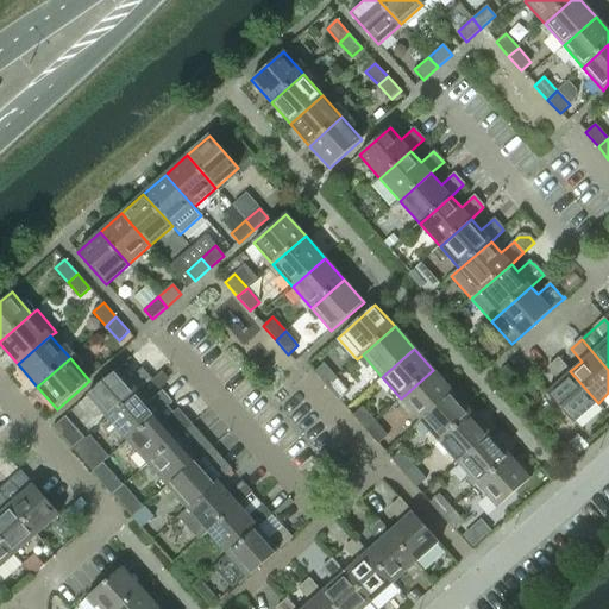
[(575,424),(598,403),(570,371),(559,359),(548,369),(559,382),(547,393),(575,424)]
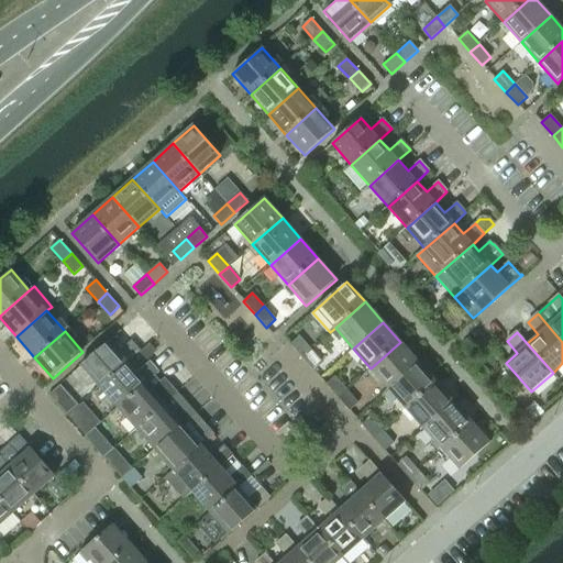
[(290,344),(301,357),(311,350),(299,337),(290,344)]
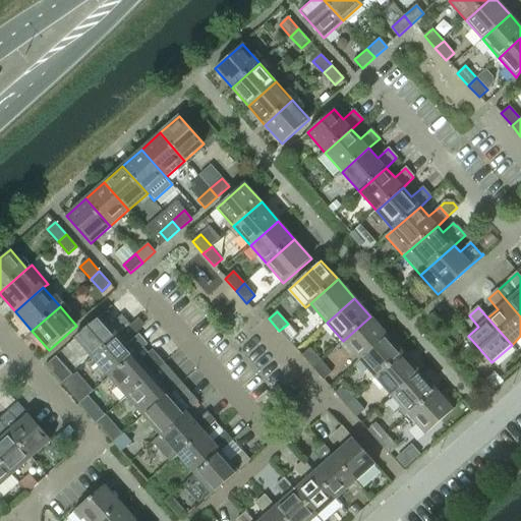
[(74,339),(92,358),(118,335),(129,326),(121,315),(110,326),(101,314),(74,339)]
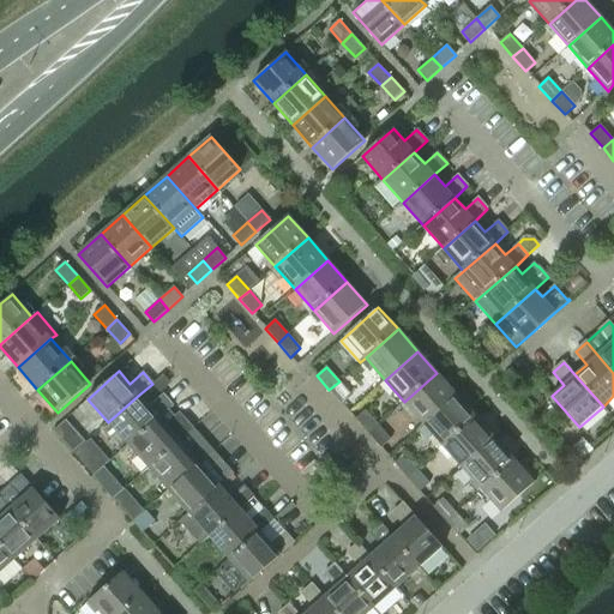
[(437,373),(404,402),(423,423),(456,395),(437,373)]
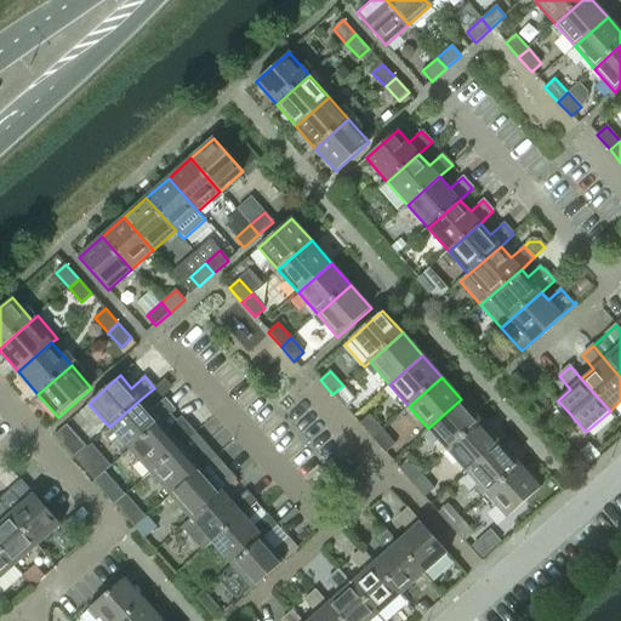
[(165,379),(155,387),(163,396),(172,387),(165,379)]
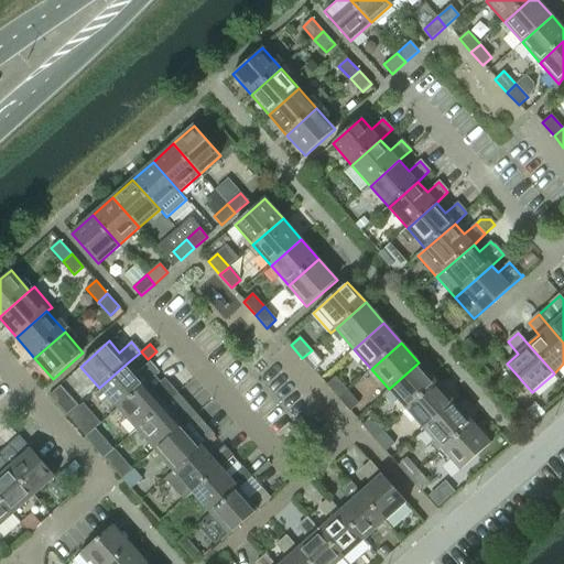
[(323,364),(312,350),(302,358),(314,371),(323,364)]
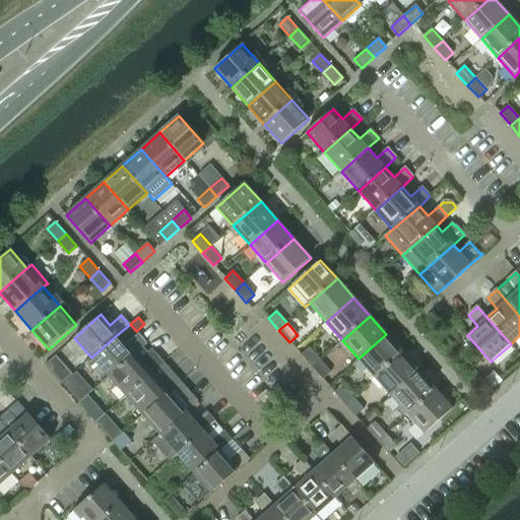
[(127,344),(118,334),(91,358),(109,377),(143,346),(146,344),(137,334),(127,344)]
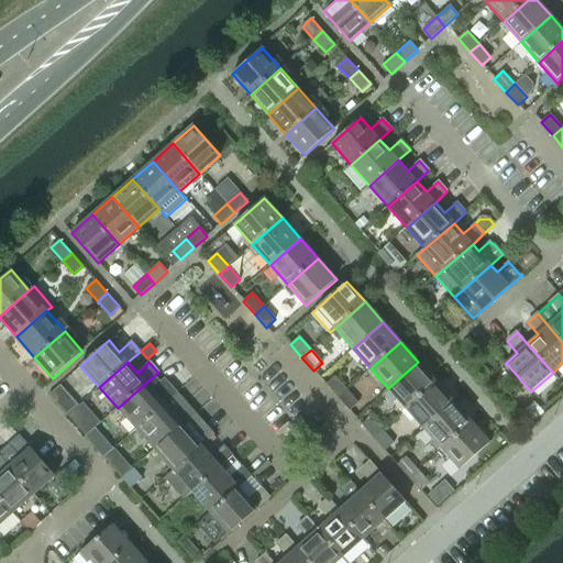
[(418,362),(388,388),(406,409),(435,383),(418,362)]
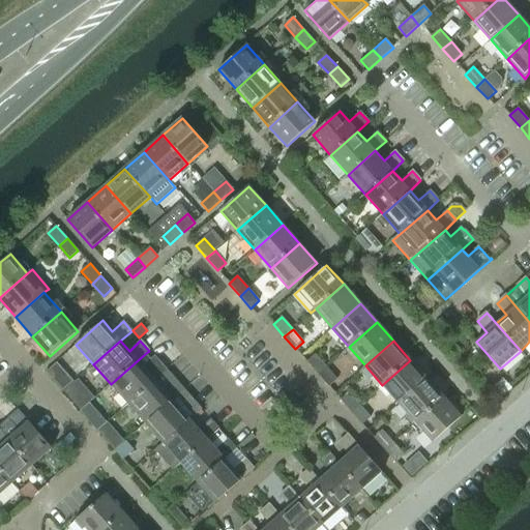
[(151,359),(146,353),(111,384),(128,404),(155,380),(167,371),(154,356),(151,359)]
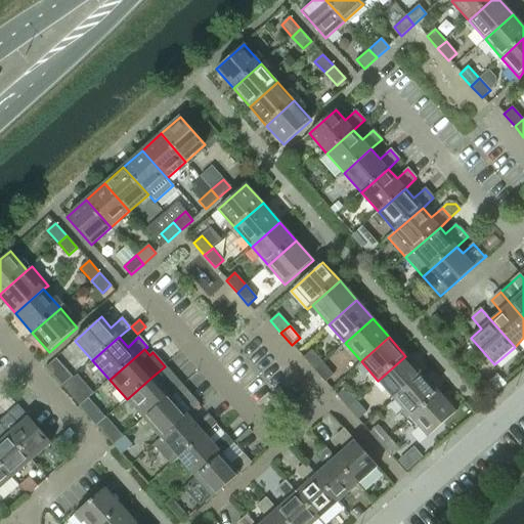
[(314,370),(322,363),(311,351),(303,358),(314,370)]
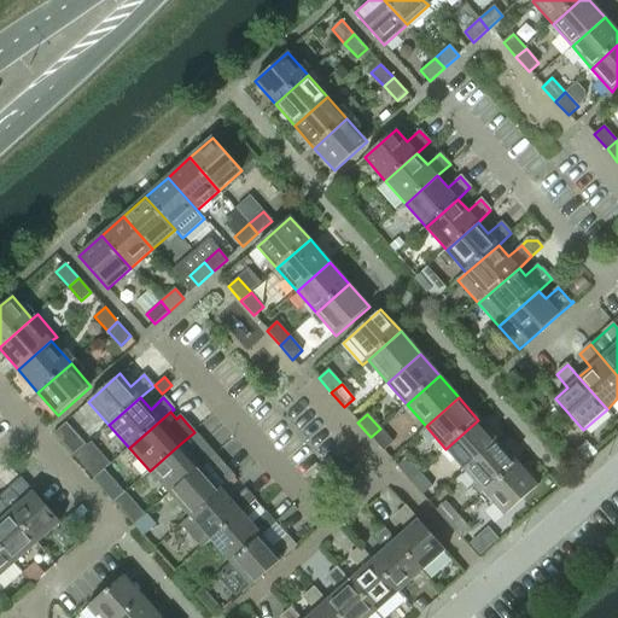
[(478,420),(445,449),(465,471),(499,442),(478,420)]
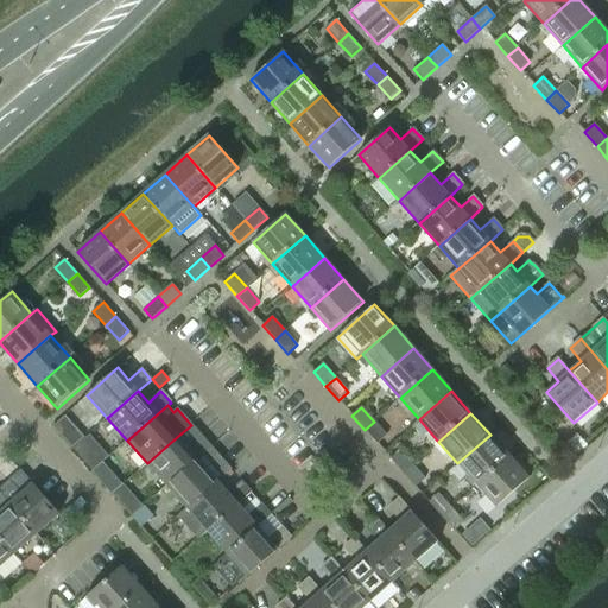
[(387,435),(374,422),(365,430),(378,444),(387,435)]
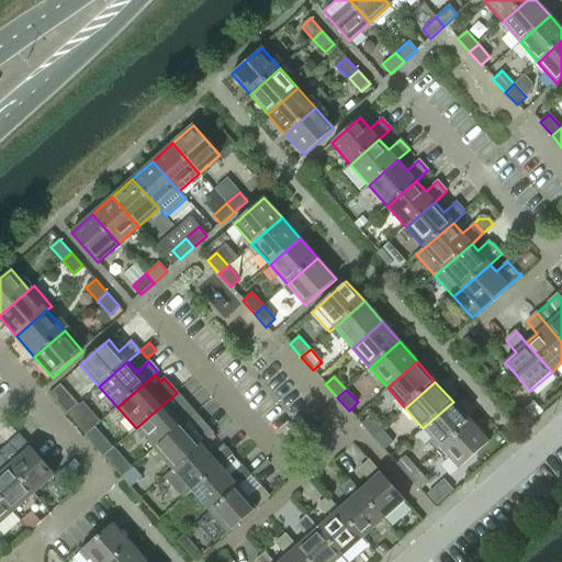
[(165,403),(136,428),(155,449),(194,414),(186,403),(177,393),(165,403)]
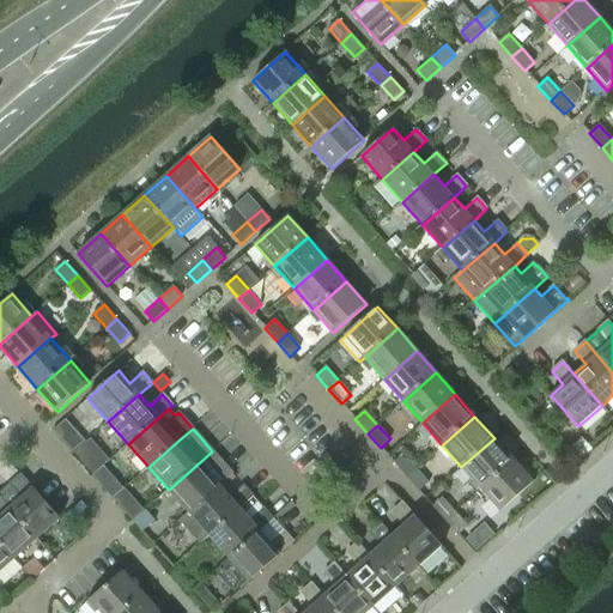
[(481,489),(514,460),(495,438),(461,467),(481,489)]
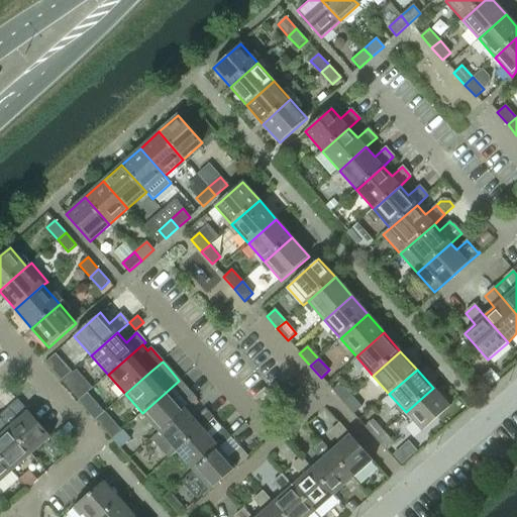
[(179,381),(142,413),(160,432),(186,409),(196,400),(179,381)]
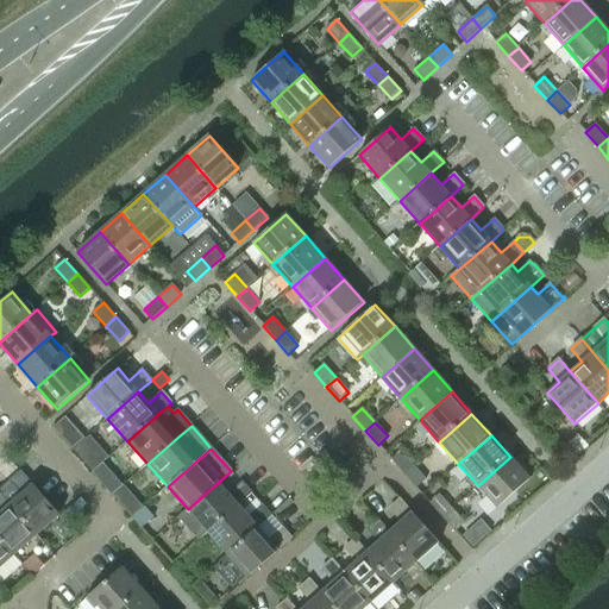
[(403,473),(413,465),(401,451),(391,459),(403,473)]
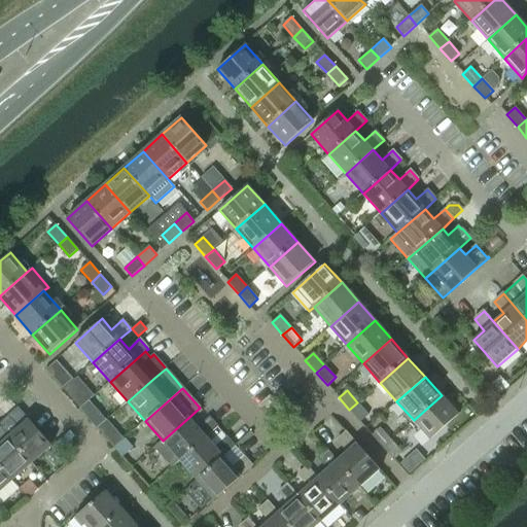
[(442,395),(414,420),(430,440),(458,415),(442,395)]
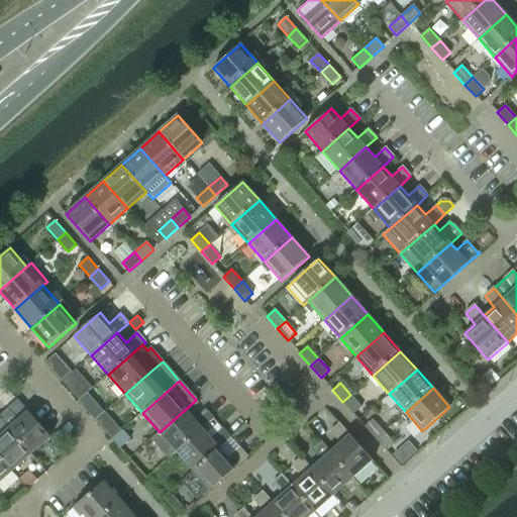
[(362,407),(350,395),(342,402),(353,414),(362,407)]
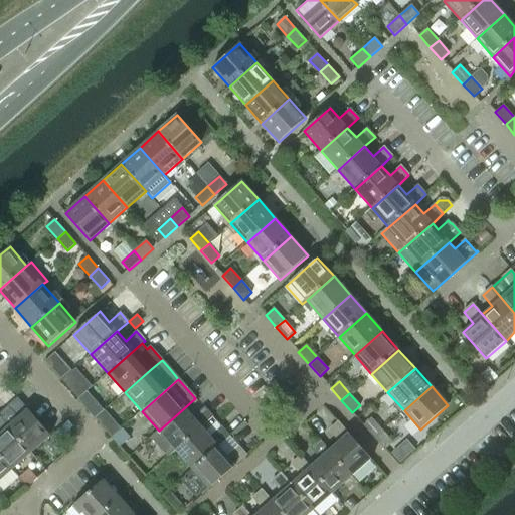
[(0,414),(0,416),(32,453),(51,436),(27,409),(17,398),(16,398),(17,399),(0,414)]
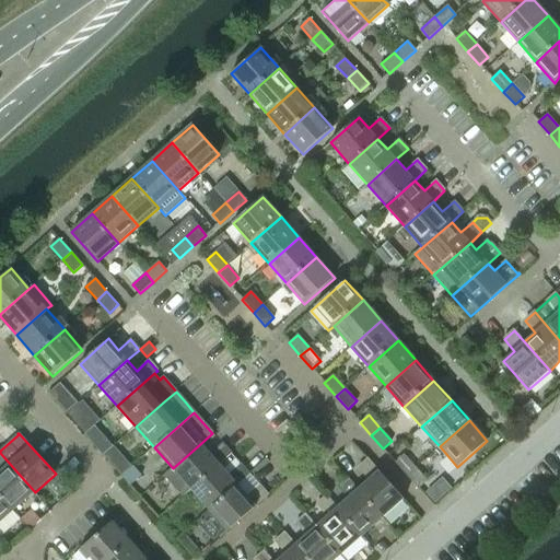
[(190,489),(220,464),(231,454),(222,443),(210,454),(201,443),(173,468),(165,475),(183,497),(190,489)]
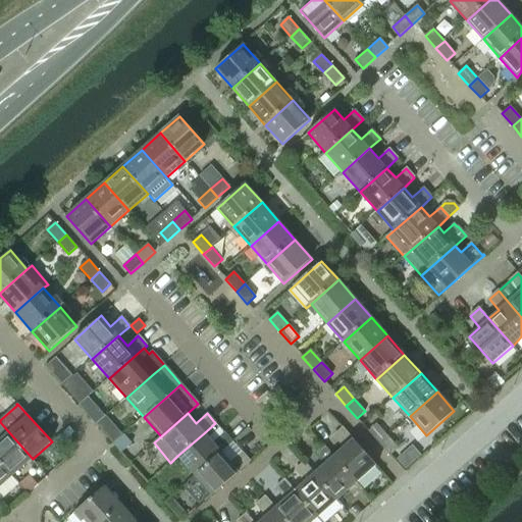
[(0,422),(0,461),(13,476),(33,459),(0,422)]
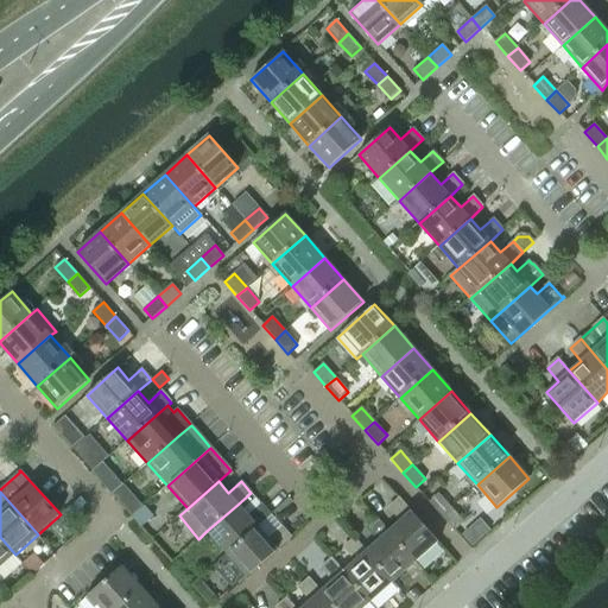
[(442,517),(451,508),(438,494),(429,502),(442,517)]
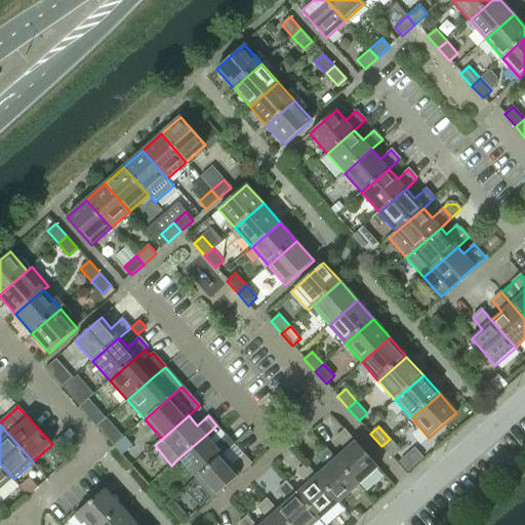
[(335,458),(359,485),(378,468),(355,441),(345,430),(344,431),(345,432),(335,439),(346,450),(335,458)]
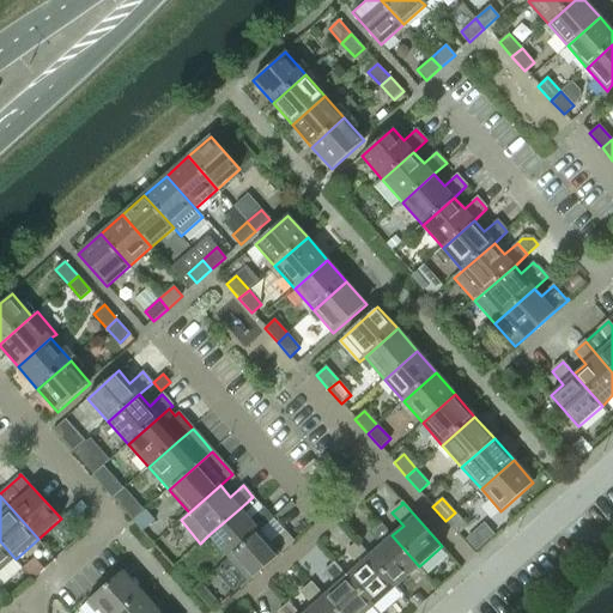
[(250,520),(241,508),(208,535),(229,558),(261,530),(273,520),(263,508),(250,520)]
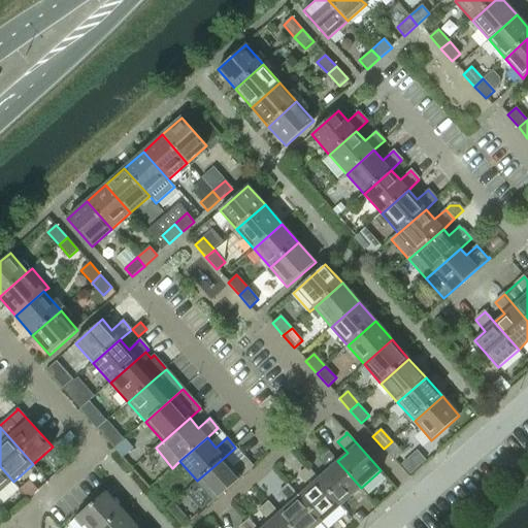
[(402,453),(392,441),(384,449),(394,461),(402,453)]
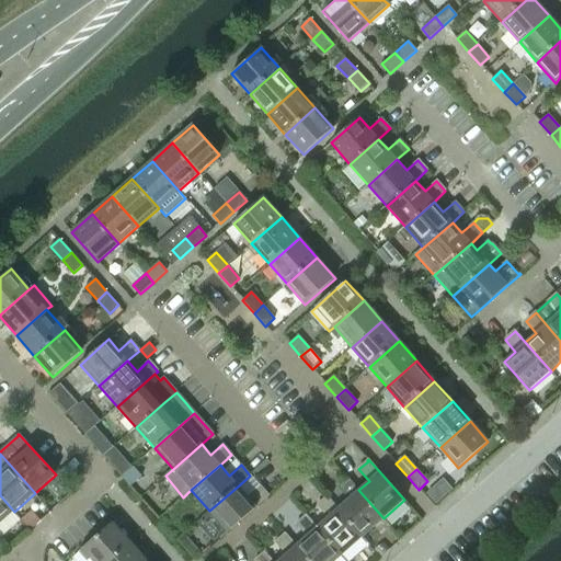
[(348,500),(338,508),(363,537),(384,518),(358,490),(348,479),(338,488),(348,500)]
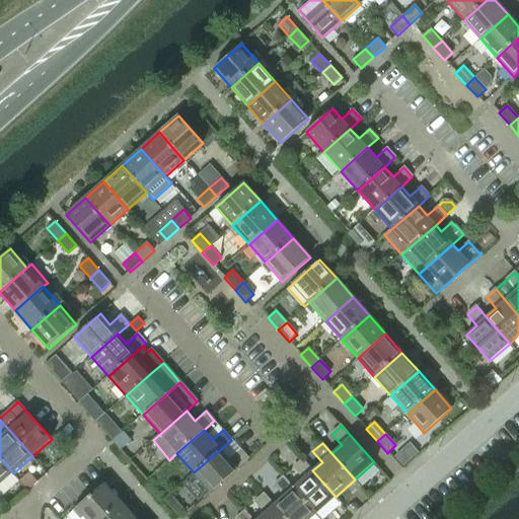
[(221,449),(194,472),(211,492),(237,468),(249,458),(248,457),(247,458),(240,449),(229,459),(221,449)]
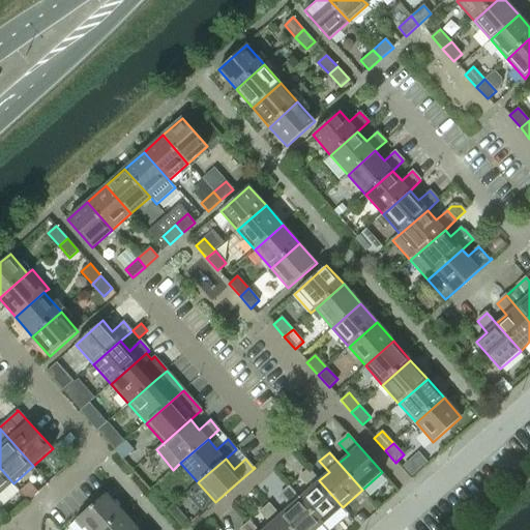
[(0,495),(13,483),(0,468),(0,495)]
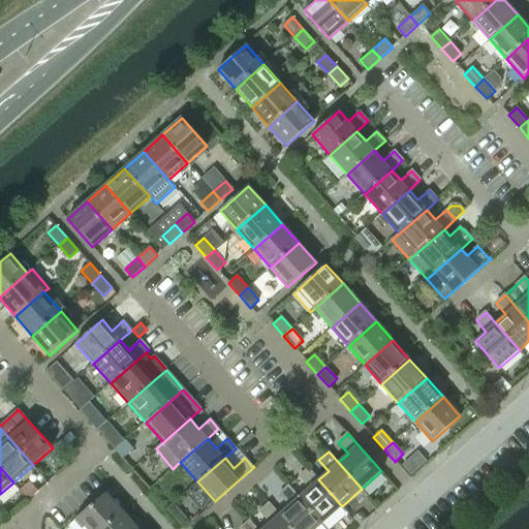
[(342,506),(318,479),(309,468),(299,477),(309,488),(299,497),(322,524),(342,506)]
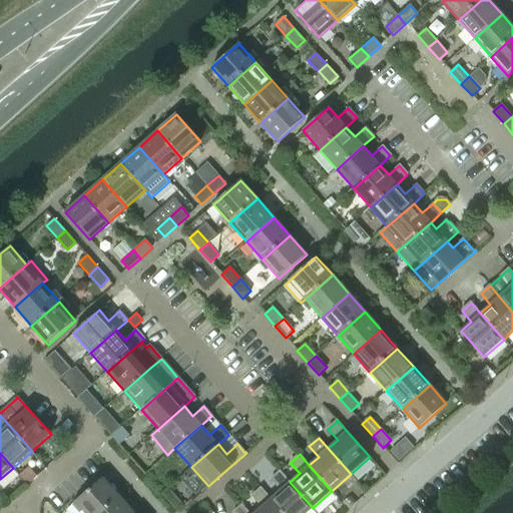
[(280,490),(271,499),(283,512),(307,512),(313,508),(290,482),(281,471),(271,480),(280,490)]
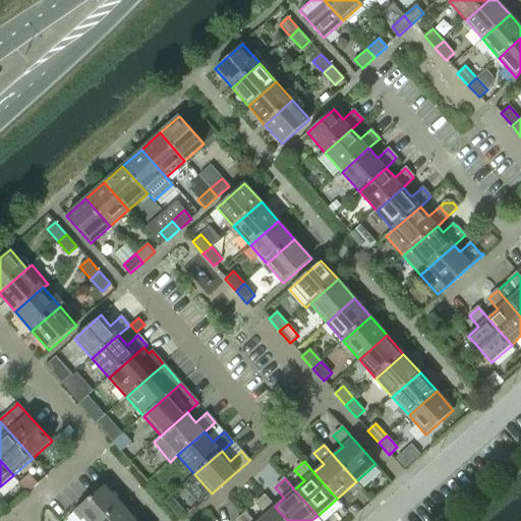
[(105,484),(71,514),(76,520),(80,520),(84,518),(87,520),(102,520),(121,504),(105,484)]
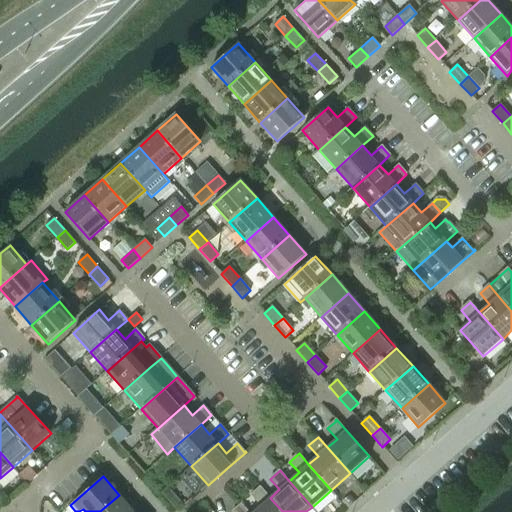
[(260,506),(253,511),(282,511),(270,498),(261,487),(251,496),(260,506)]
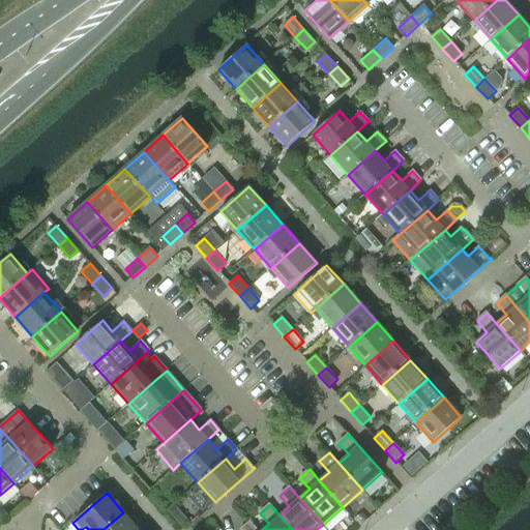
[(138,529),(123,512),(104,529),(138,529)]
